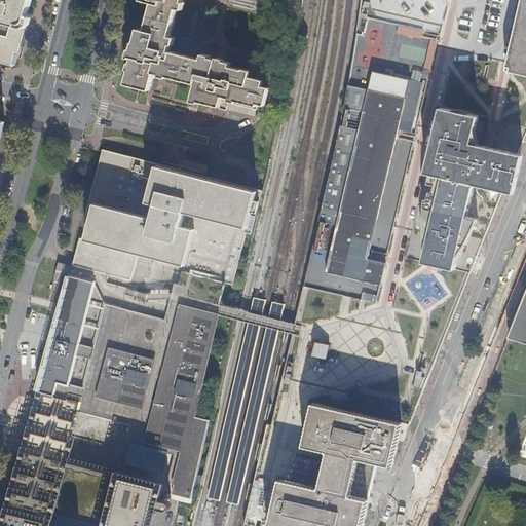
[(0,0),(0,23),(9,26),(5,39),(0,37),(0,64),(2,63),(10,66),(14,51),(19,52),(32,0),(0,0)]
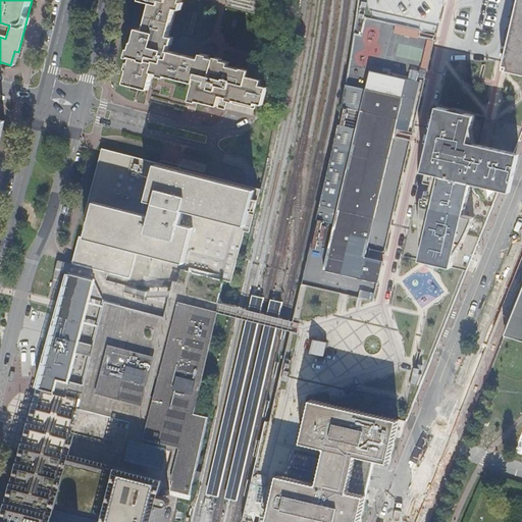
[(147,0),(147,4),(157,6),(150,34),(145,33),(141,46),(139,45),(136,59),(133,58),(131,63),(125,86),(151,93),(156,75),(165,77),(189,84),(197,86),(193,101),(197,102),(208,105),(220,108),(223,99),(237,103),(258,108),(258,106),(266,108),(270,91),(263,89),(264,84),(251,80),(253,73),(246,71),(246,72),(231,69),(232,64),(211,59),(210,63),(172,54),(174,47),(169,46),(172,37),(179,7),(184,8),(185,1),(191,2),(191,0),(147,0)]
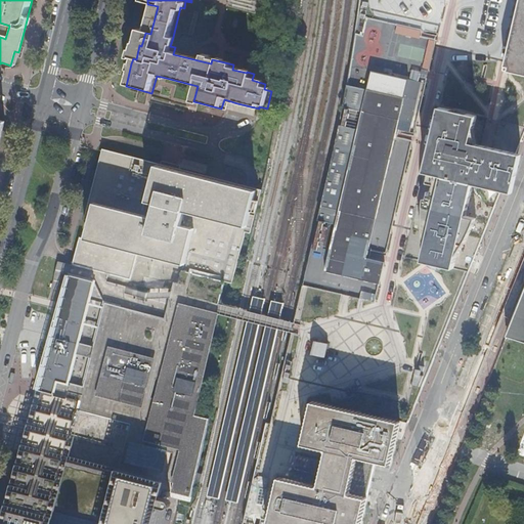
[(449,0),(449,1),(446,0),(358,0),(355,31),(349,72),(344,104),(326,186),(320,210),(293,329),(280,378),(415,408),(444,334),(452,313),(469,274),(405,258),(440,110),(523,129),(523,76),(506,72),(522,0),(449,0)]
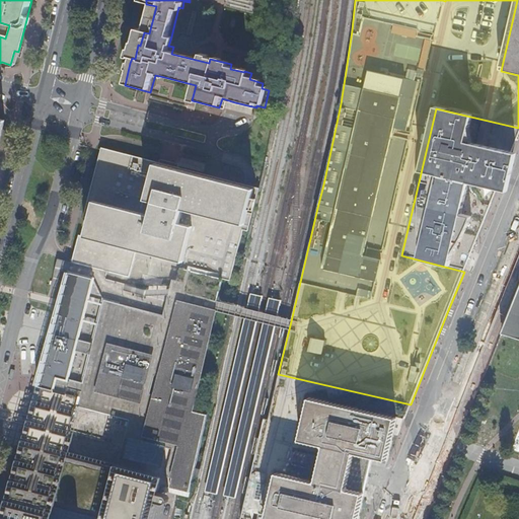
[(518,0),(517,0),(501,71),(518,75),(518,0)]
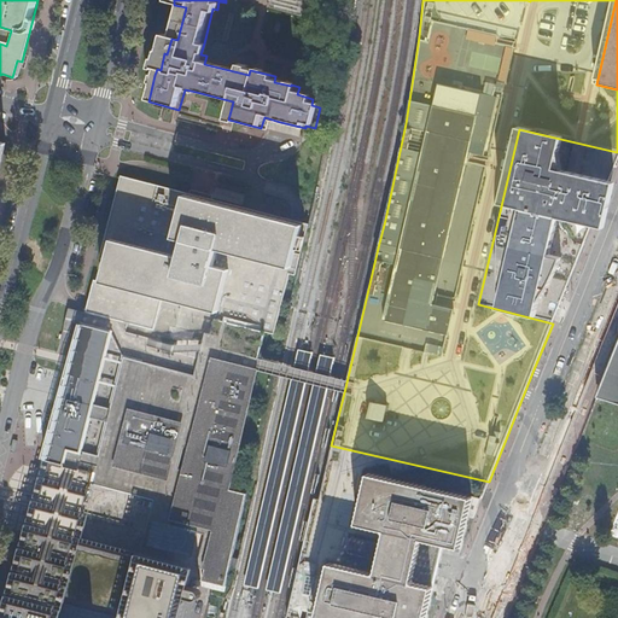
[(614,185),(608,184),(617,158),(617,152),(519,129),(478,304),(553,324),(590,227),(605,229),(614,185)]
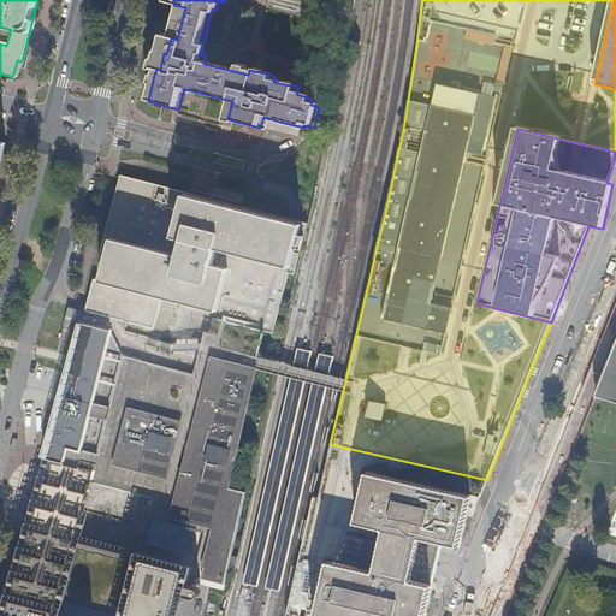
[(120,181),(94,282),(215,314),(214,320),(221,323),(264,332),(267,333),(272,335),(300,226),(292,225),(120,181)]
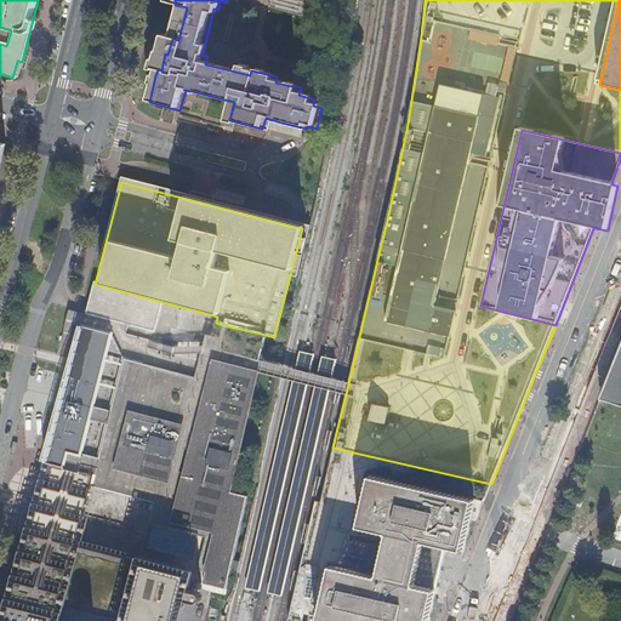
[(249,500),(228,494),(258,368),(266,335),(223,325),(216,323),(217,317),(95,284),(85,319),(62,408),(47,463),(96,478),(86,518),(78,551),(135,567),(187,580),(197,582),(214,587),(218,585),(227,586),(249,500)]
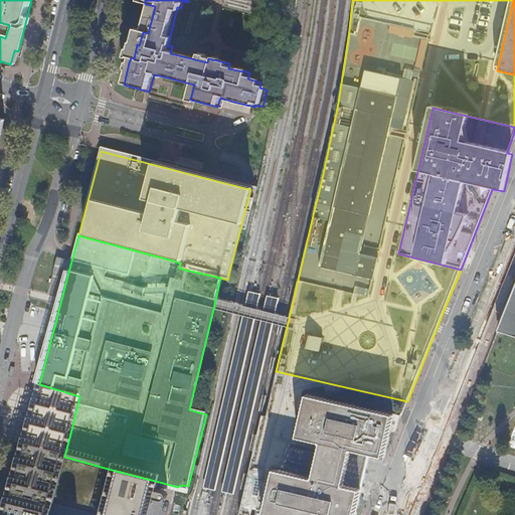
[(514,278),(494,330),(514,336),(514,278)]
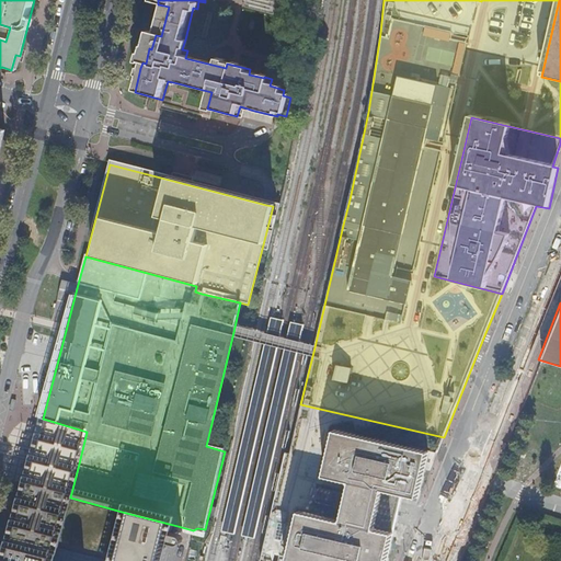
[(444,437),(300,404),(288,455),(284,454),(270,521),(294,527),(286,560),(387,560),(393,535),(402,495),(416,497),(428,453),(436,454),(444,437)]
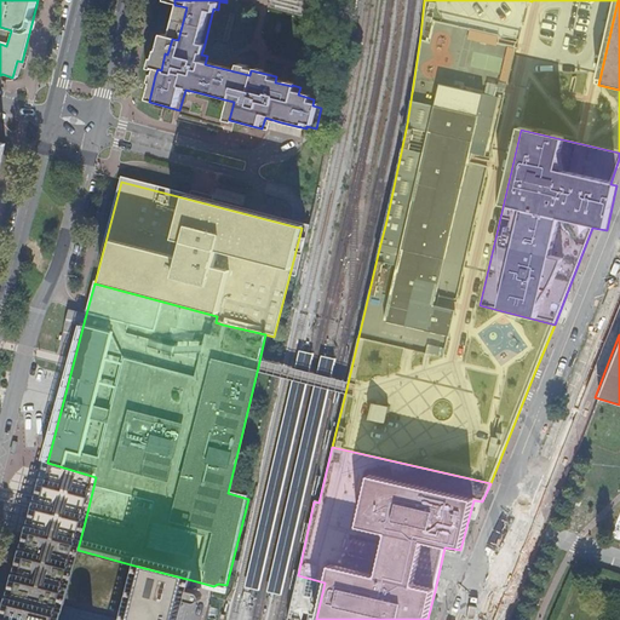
[(59,619),(78,550),(86,517),(96,477),(47,463),(36,504),(27,543),(29,544),(17,587),(9,619),(59,619)]
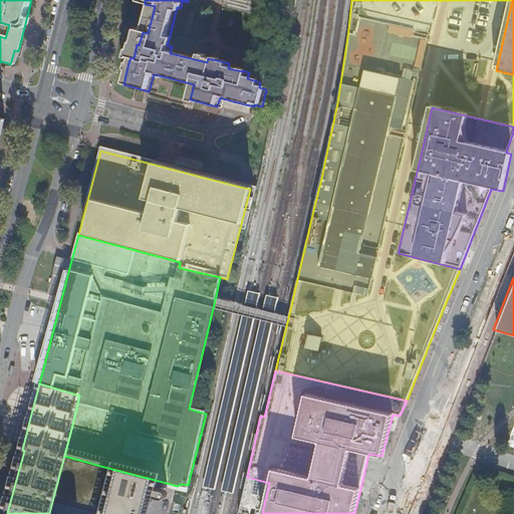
[(64,456),(49,513),(99,513),(111,469),(64,456)]
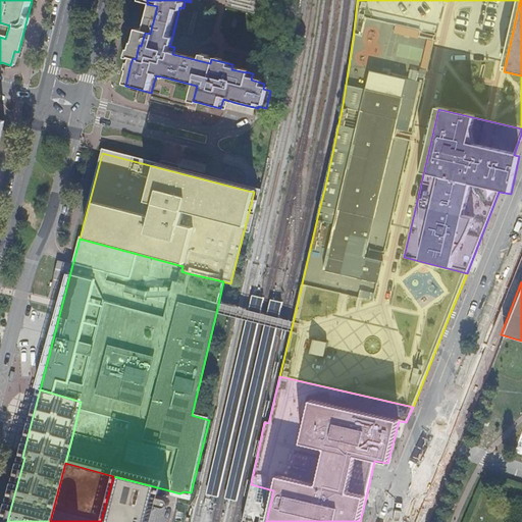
[(154,500),(157,487),(113,476),(101,521),(148,521),(152,508),(154,500)]
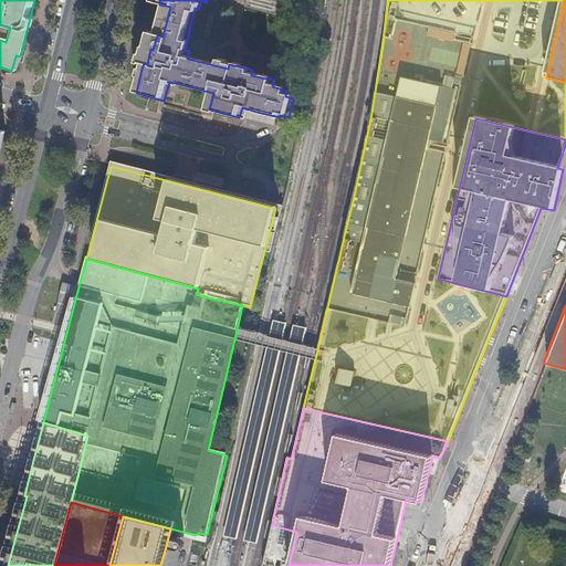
[(289,565),(296,532),(272,525),(261,565),(289,565)]
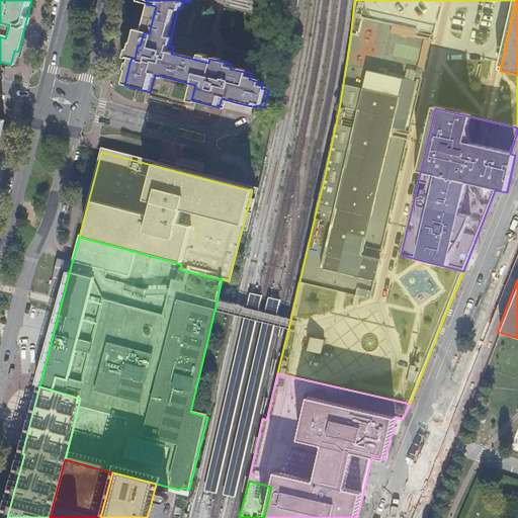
[(161,497),(153,496),(151,504),(158,506),(161,506),(162,504),(163,500),(161,497)]
